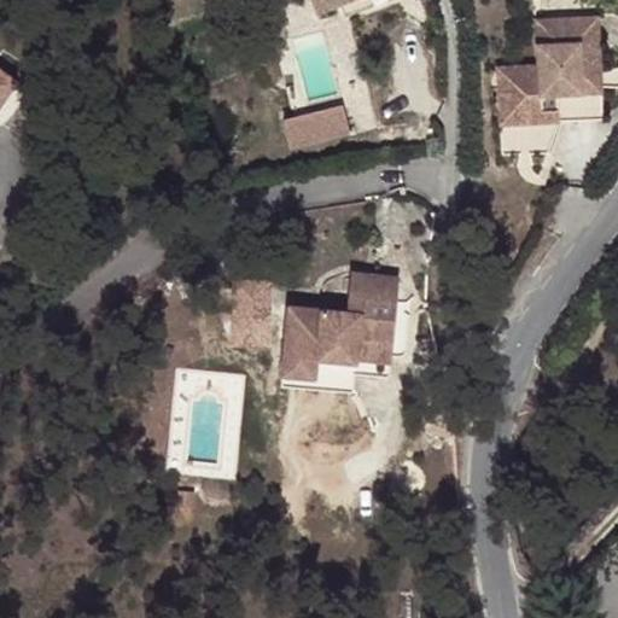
[(304,0),(309,11),(337,0),(304,0)]
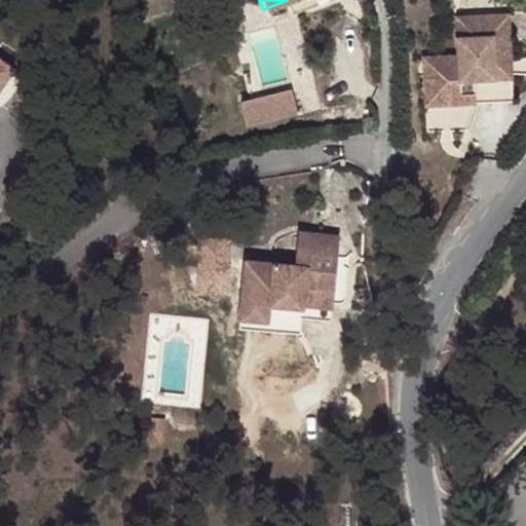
[(421,54),(424,106),(473,104),(475,104),(511,100),(508,13),(454,15),(455,52),(421,54)]
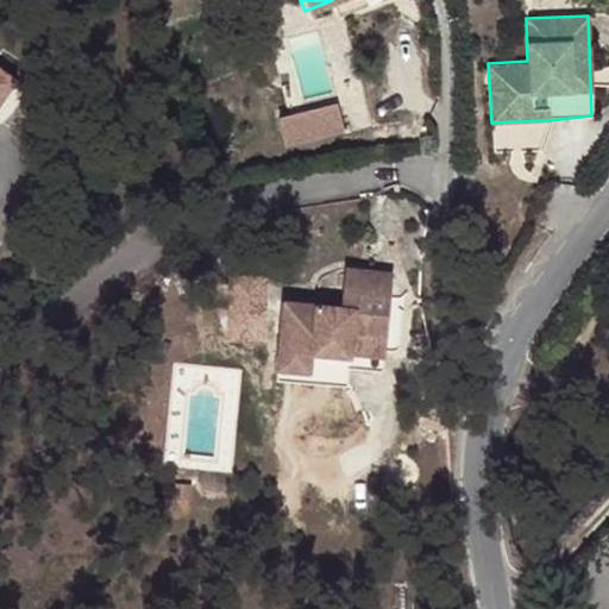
[(0,106),(19,81),(0,67),(0,106)]
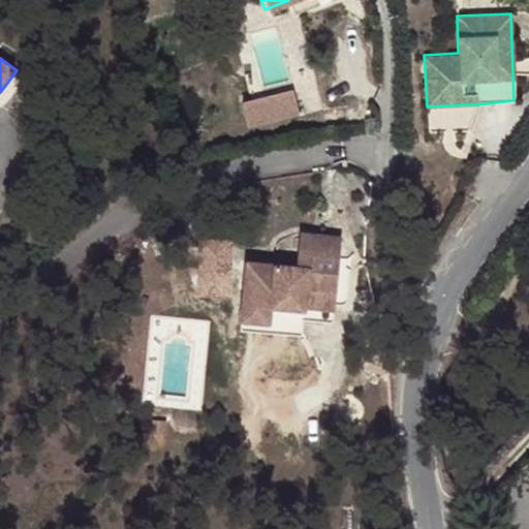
[(241,100),(247,128),(303,115),(296,87),(241,100)]
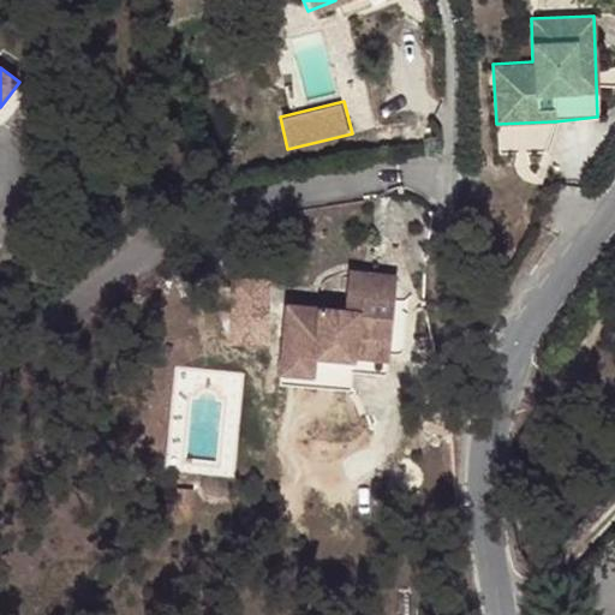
[(553,121),(496,124),(499,151),(543,149),(553,121)]
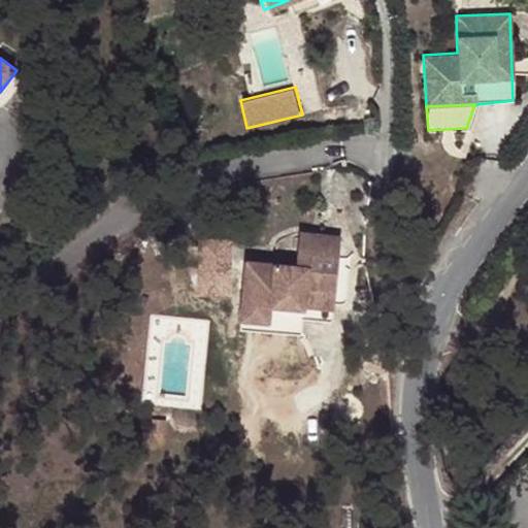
[(340,239),(298,234),(296,269),(273,266),(269,304),(302,310),(303,308),(305,293),(335,295),(336,287),(340,239)]
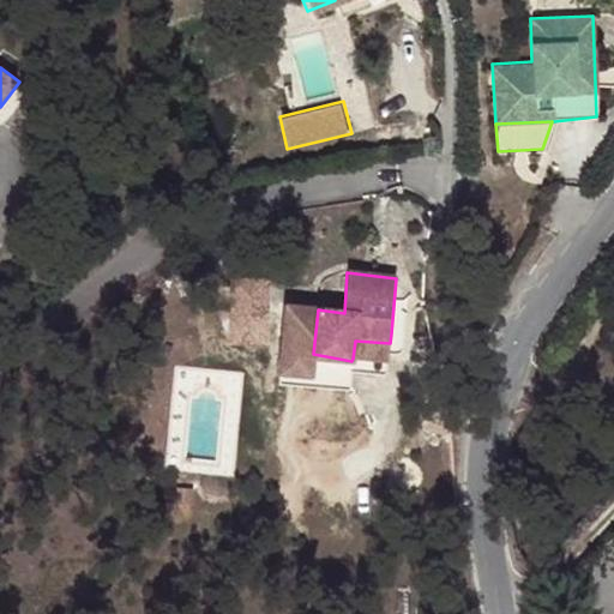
[(247,300),(247,308),(274,309),(275,283),(250,282),(247,300)]
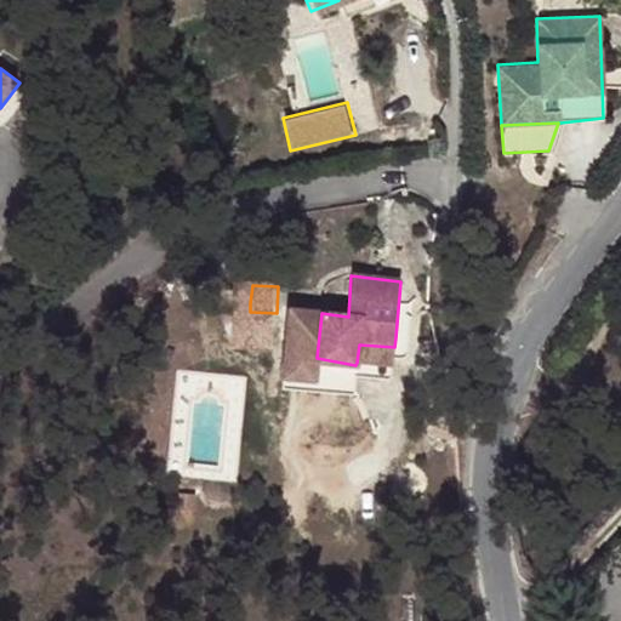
[(277,313),(250,312),(248,345),(275,348),(277,313)]
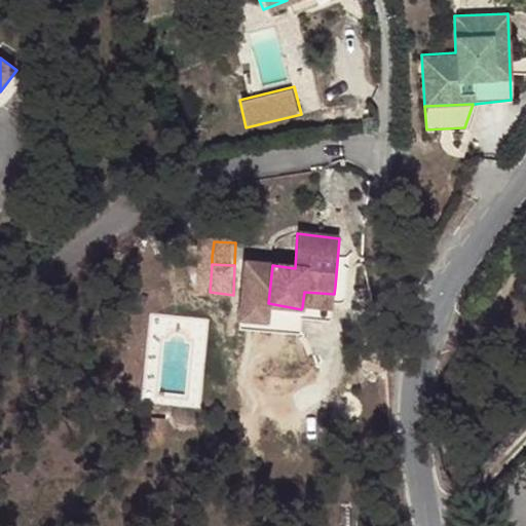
[(304,292),(302,307),(333,310),(334,294),(304,292)]
